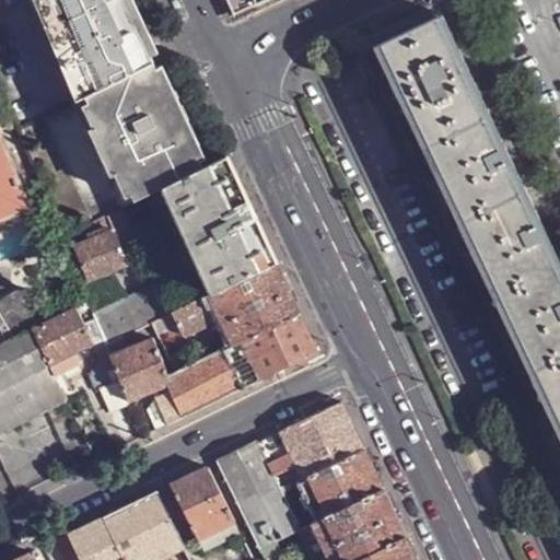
[(0,76),(0,78),(139,9),(135,0),(25,0),(10,8),(0,12),(0,76)]
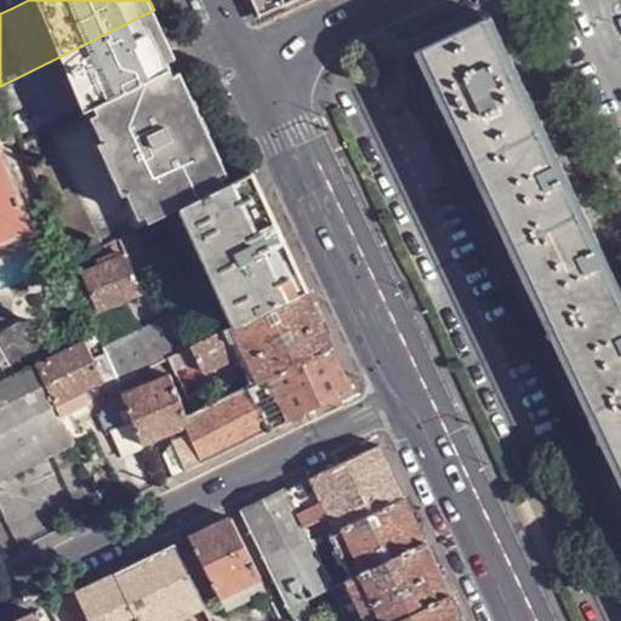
[(0,0),(0,13),(11,9),(6,0),(0,0)]
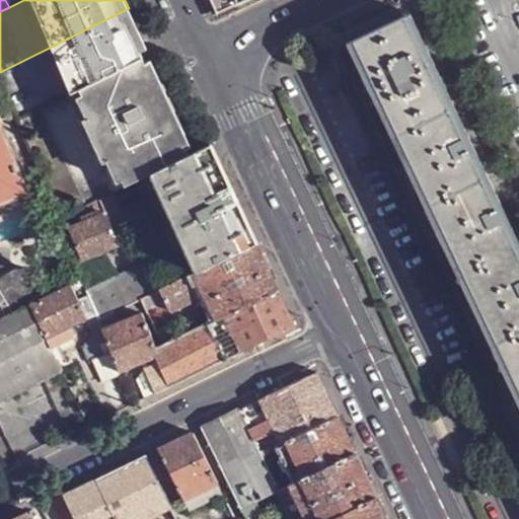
[(211,0),(218,14),(247,0),(211,0)]
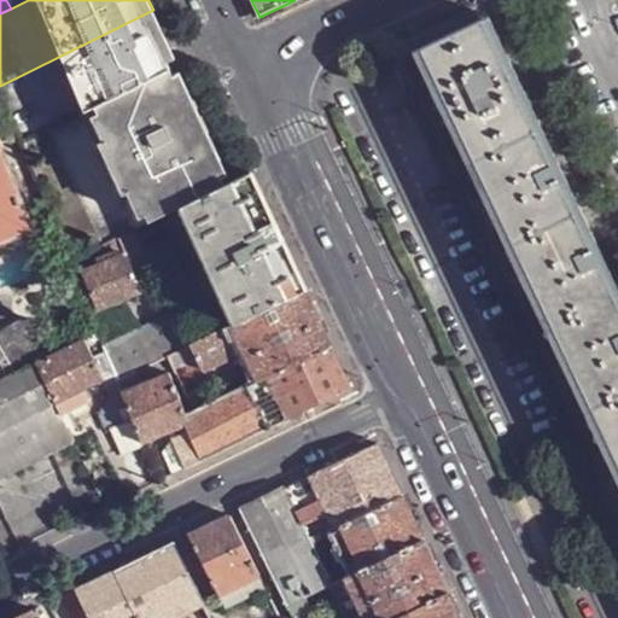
[(0,86),(24,144),(95,108),(173,70),(169,63),(155,31),(162,28),(153,10),(0,86)]
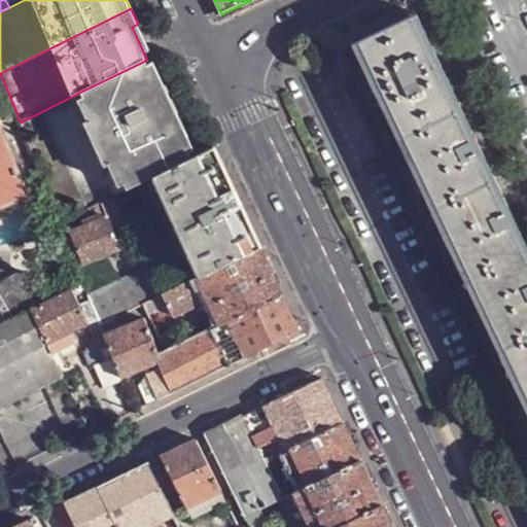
[(526,245),(417,12),(412,15),(526,258),(526,245)]
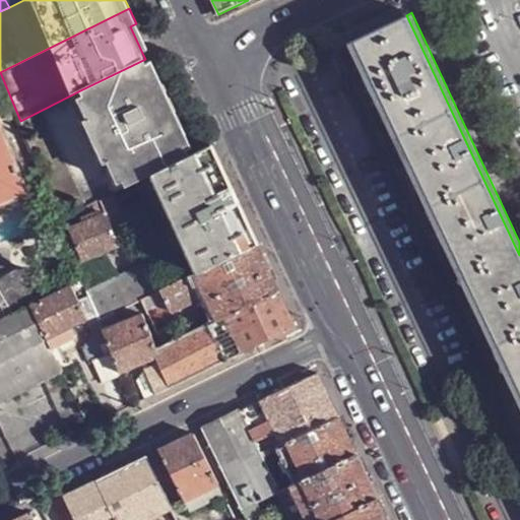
[(376,87),(512,374),(519,391),(519,255),(406,15),(352,40),(376,87)]
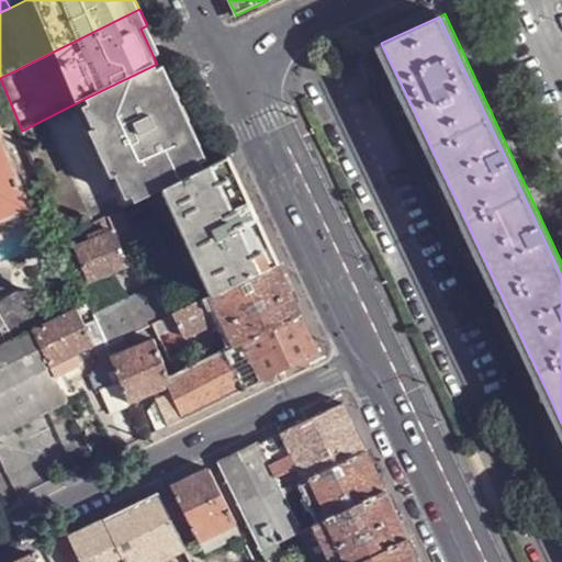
[(160,54),(147,25),(141,29),(154,57),(160,54)]
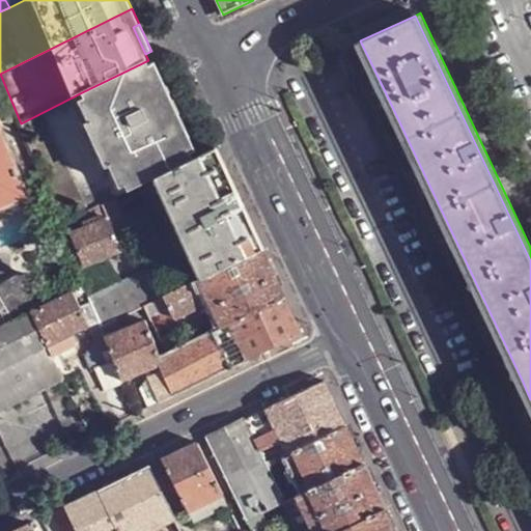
[(370,75),(379,92),(384,89),(360,40),(355,44),(370,75)]
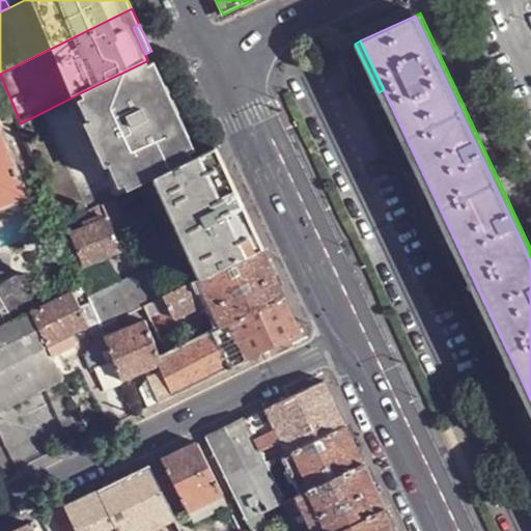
[(148,60),(82,92),(128,192),(157,178),(194,160),(170,108),(148,60)]
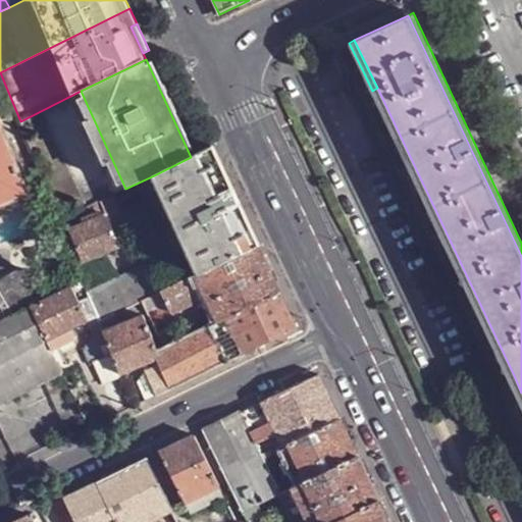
[(473,304),(508,377),(514,375),(377,88),(372,91),(400,150),(442,239),(473,304)]
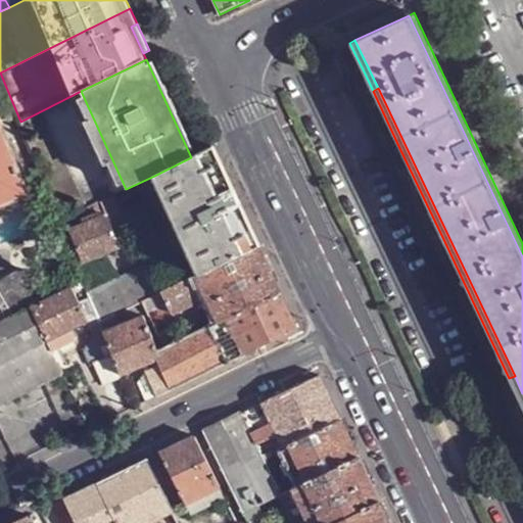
[(0,125),(0,204),(28,193),(0,125)]
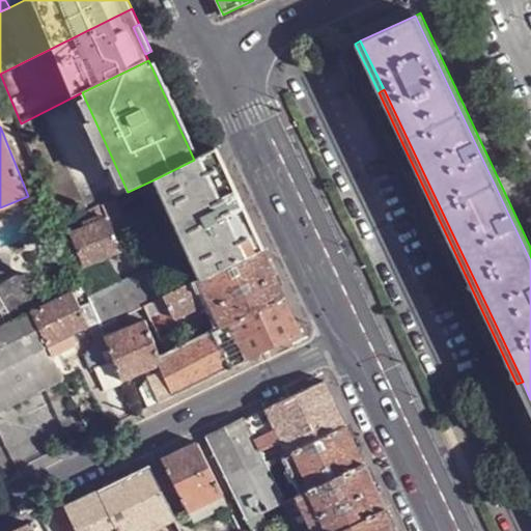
[(259,239),(217,148),(194,160),(157,178),(202,278),(264,249),(259,239)]
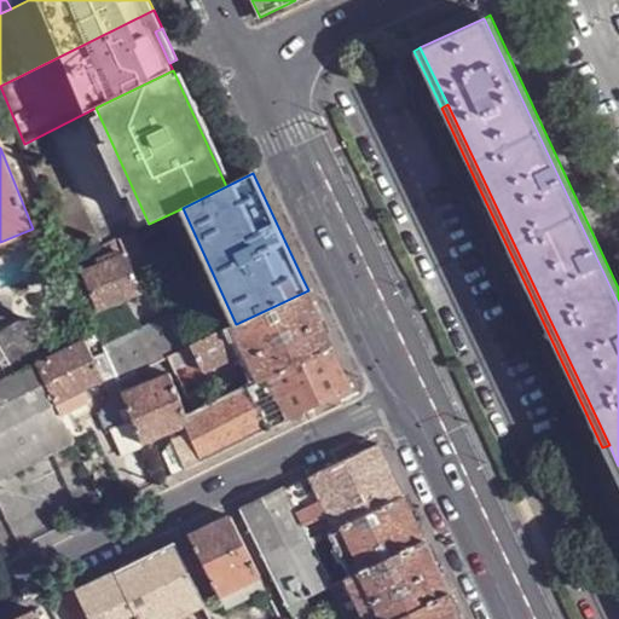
[(160,267),(143,227),(120,238),(127,254),(120,258),(116,250),(97,259),(100,265),(84,272),(99,310),(143,291),(138,278),(160,267)]
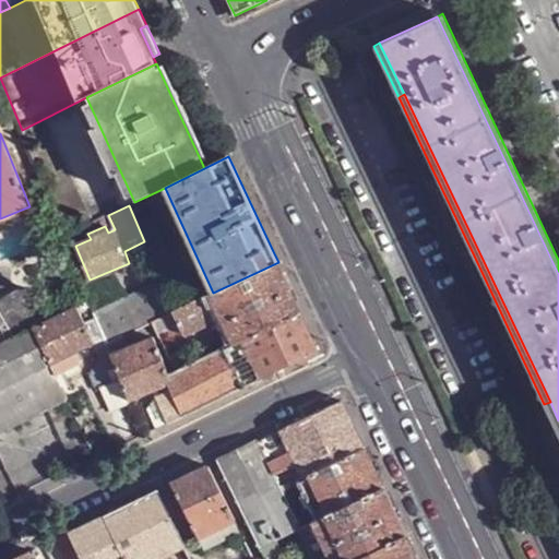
[(69,227),(71,233),(85,226),(83,221),(69,227)]
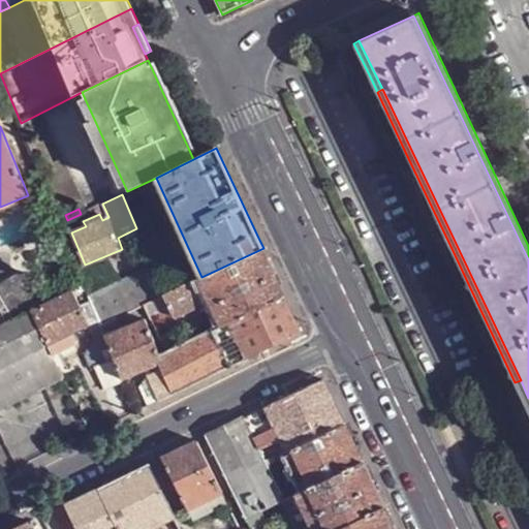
[(273,270),(263,248),(201,277),(199,279),(222,324),(285,294),(273,270)]
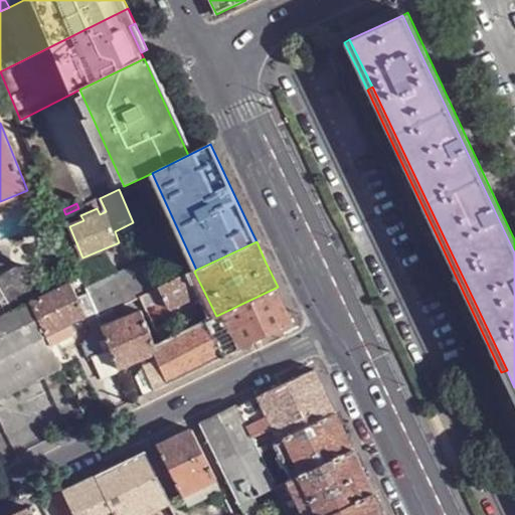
[(157,256),(89,289),(100,317),(136,299),(140,298),(170,283),(157,256)]
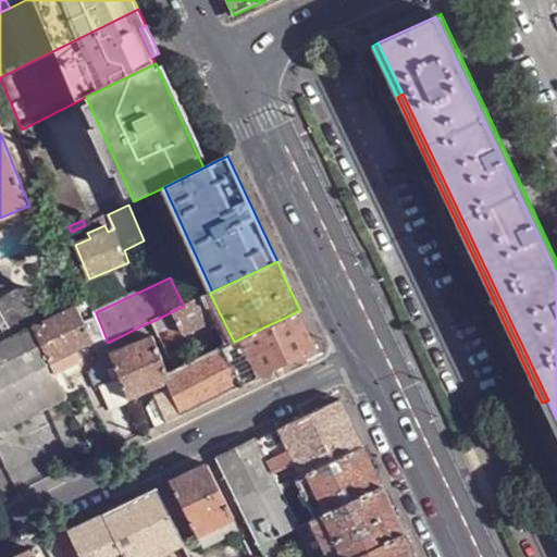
[(0,299),(0,309),(13,331),(32,321),(40,317),(23,286),(0,299)]
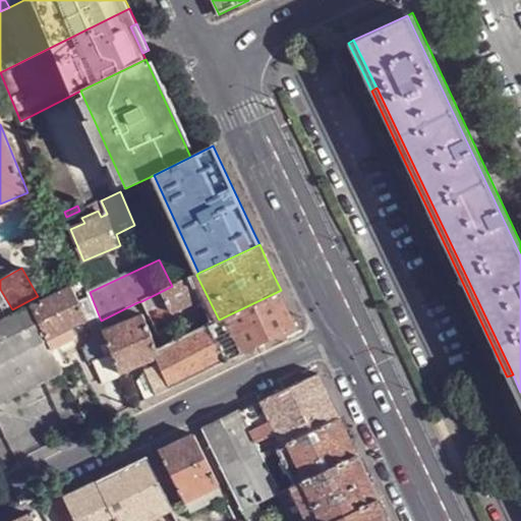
[(190,277),(172,286),(141,301),(148,313),(168,303),(173,311),(200,298),(190,277)]
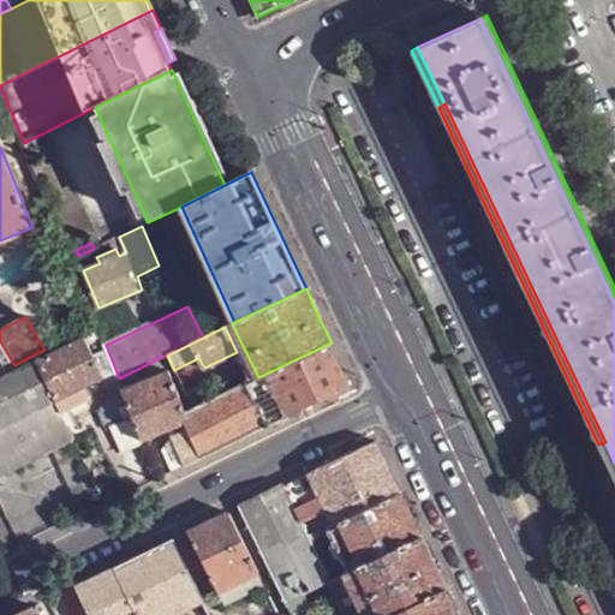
[(100,332),(37,362),(69,427),(77,422),(72,412),(90,402),(82,386),(105,375),(113,392),(102,412),(109,428),(114,427),(121,448),(143,440),(123,388),(119,378),(106,345),(100,332)]
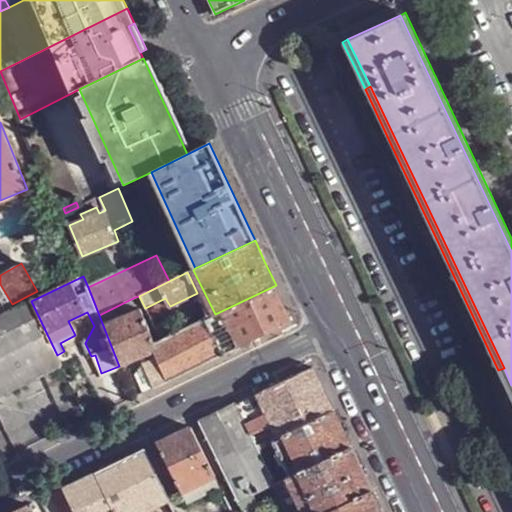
[(0,309),(12,304),(0,284),(0,309)]
